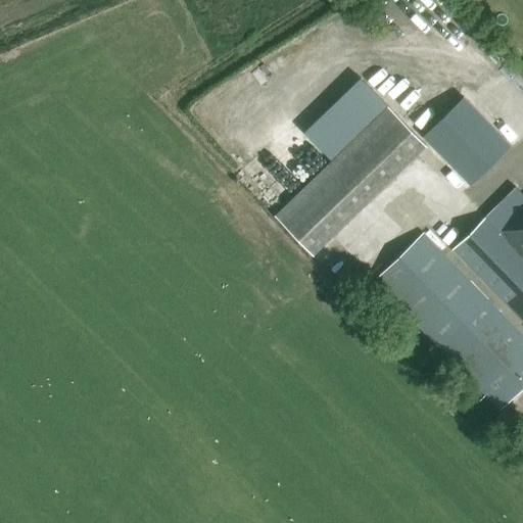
[(463,96),(423,135),(469,184),(510,145),(463,96)]
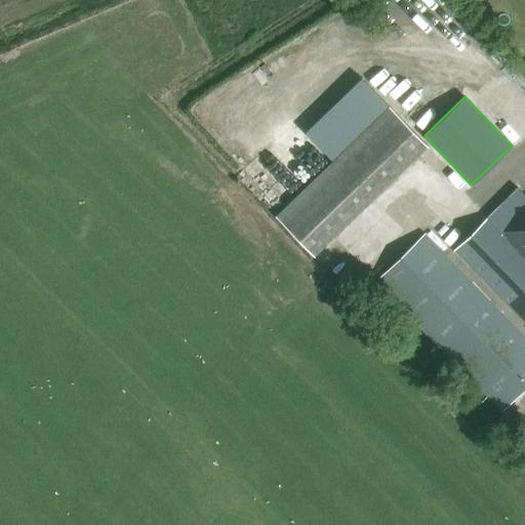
[(389,107),(275,215),(314,255),(428,147),(389,107)]
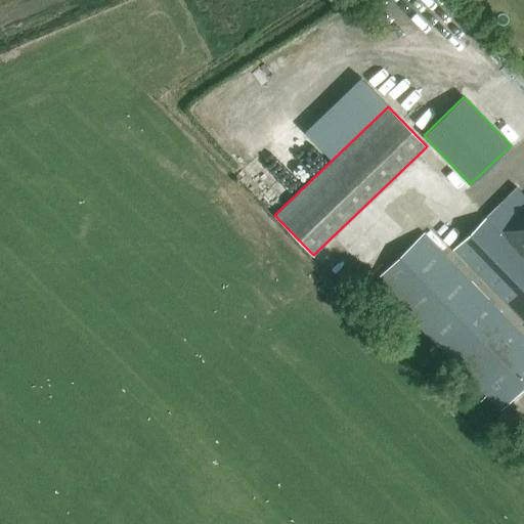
[(278,180),(279,180),(259,195),(270,210),(300,187),(289,172),(278,180)]
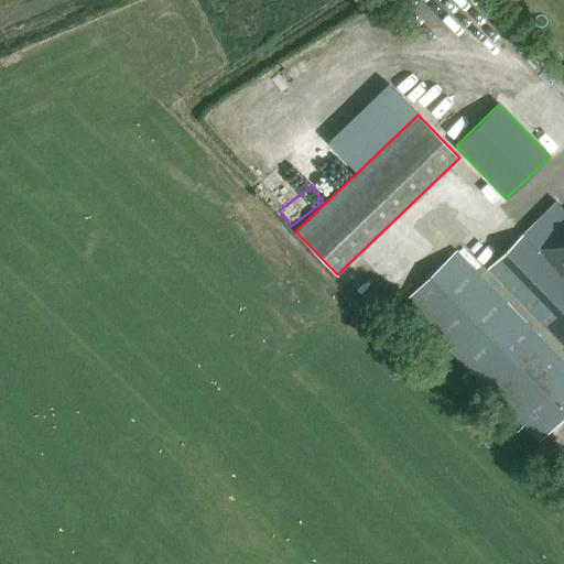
[(563,227),(540,250),(524,234),(488,269),(563,346),(563,227)]
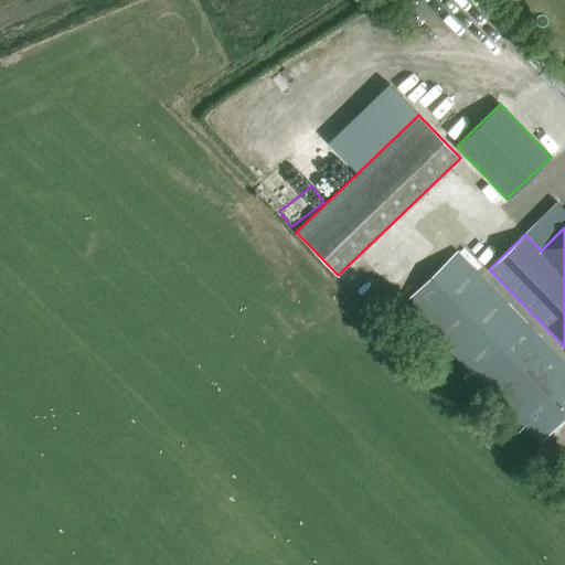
[(540,443),(564,418),(564,362),(457,251),(404,302),(540,443)]
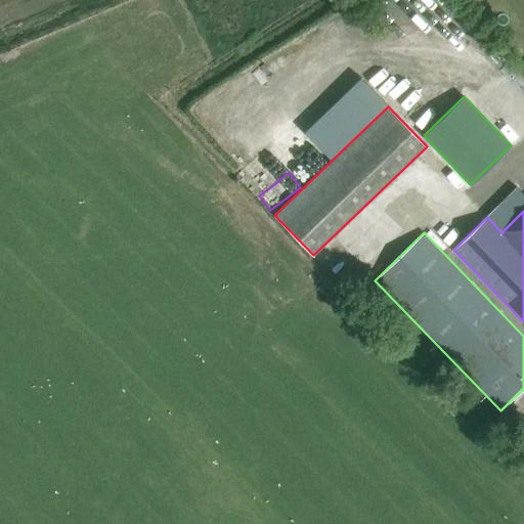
[(505,411),(496,421),(505,429),(514,420),(505,411)]
